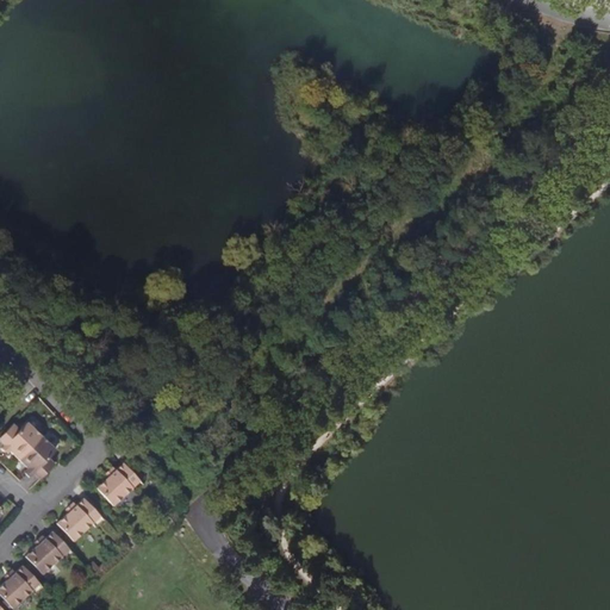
[(545,116),(548,112),(540,101),(535,105),(545,116)]
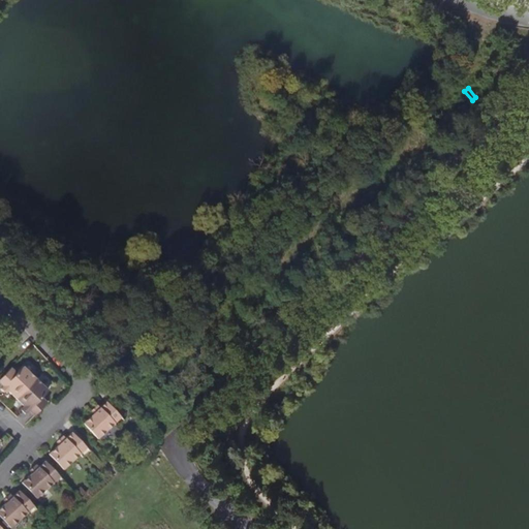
[(11,367),(0,378),(0,381),(17,398),(36,376),(24,365),(18,372),(11,367)]
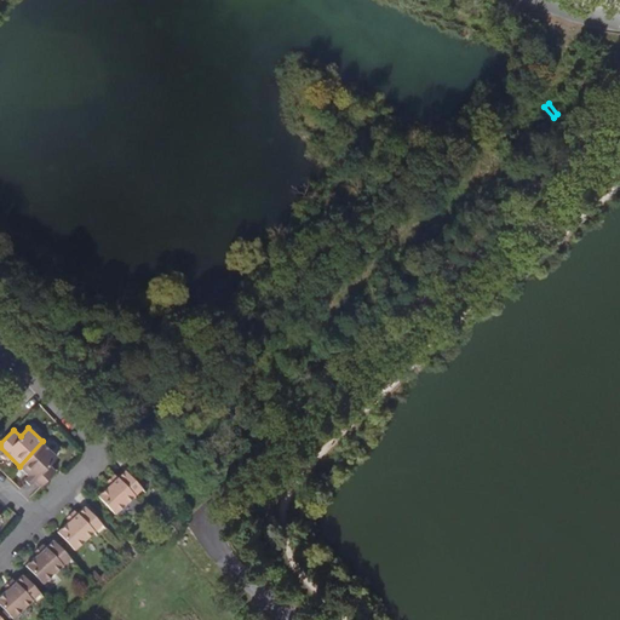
[(42,441),(19,466),(41,486),(45,481),(57,470),(50,464),(57,455),(42,441)]
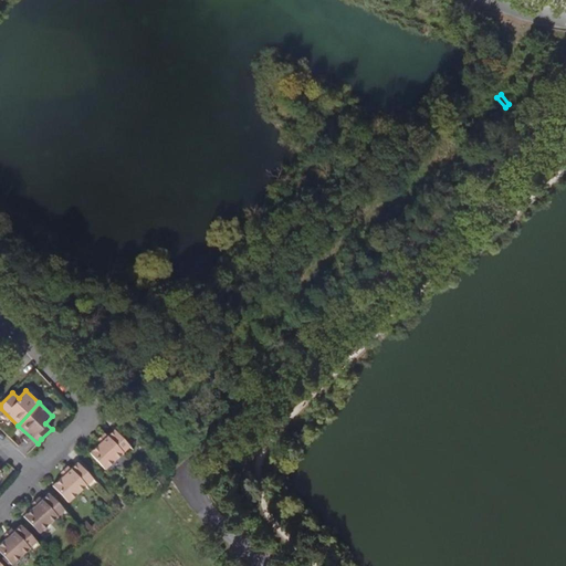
[(113,429),(106,435),(87,452),(104,469),(122,453),(124,457),(132,449),(113,429)]
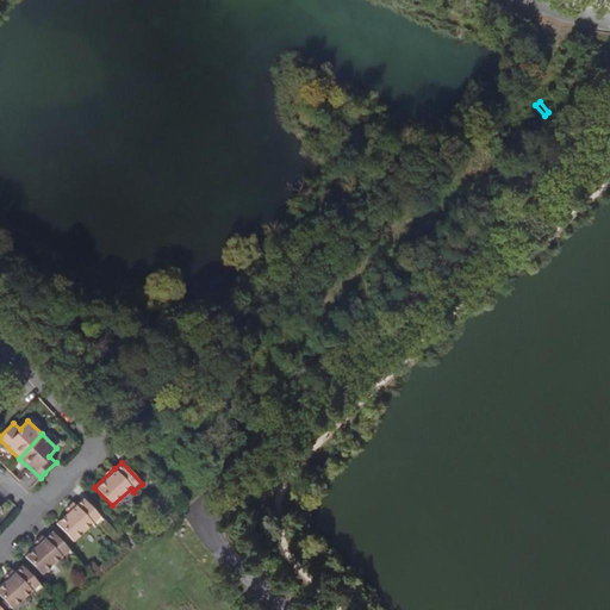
[(82,498),(74,505),(55,524),(72,542),(91,524),(94,528),(103,520),(82,498)]
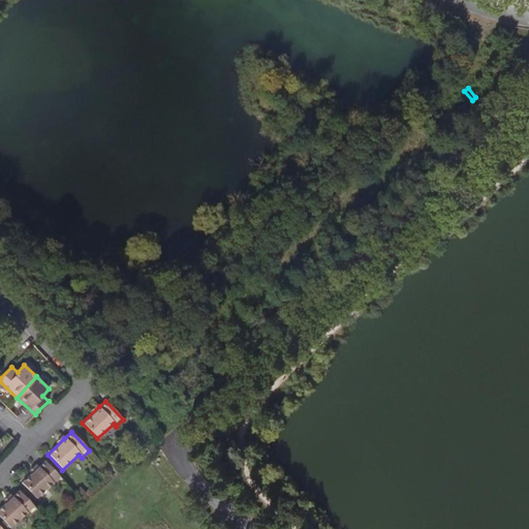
[(43,460),(42,461),(37,466),(20,483),(35,498),(51,483),(54,486),(61,479),(43,460)]
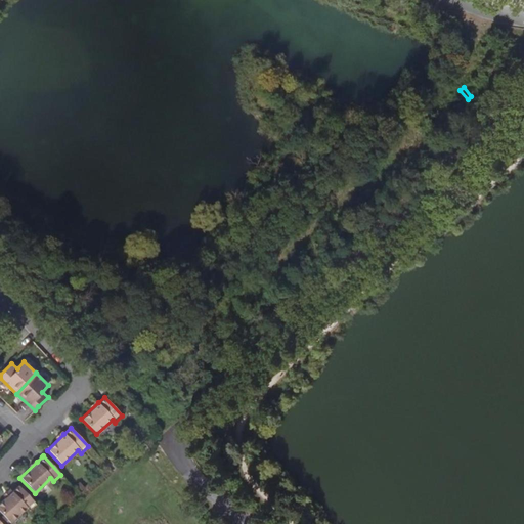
[(17,485),(16,486),(10,492),(0,501),(0,514),(8,523),(25,509),(28,512),(35,505),(17,485)]
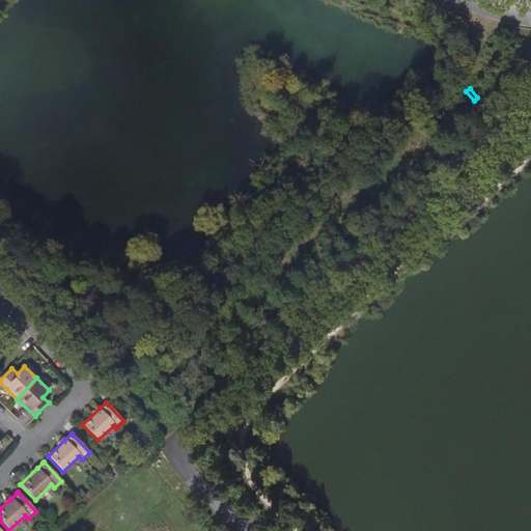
All buildings are outlined.
